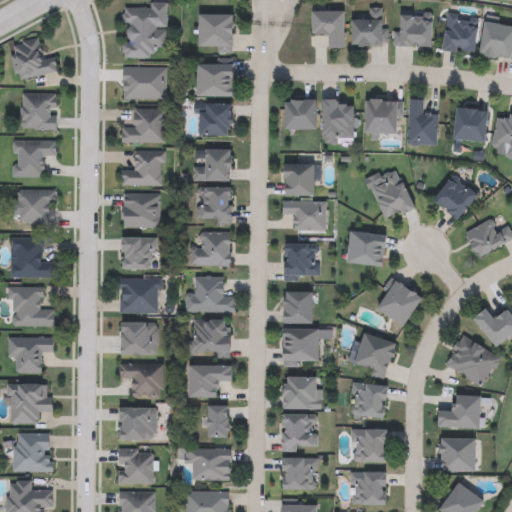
[(167,5),(166,29),(158,29),(156,60),(123,59),(125,8),(150,9),(150,4),(167,5)]
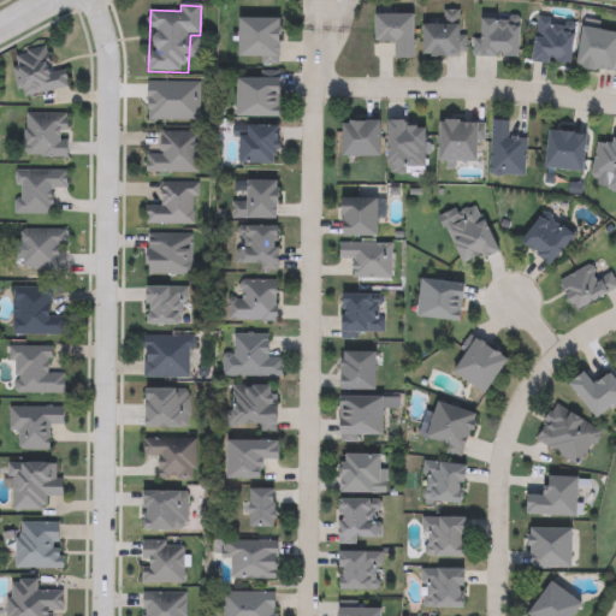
[(444,12),(465,12),(465,58),(424,58),(424,25),(444,25),(444,12)]
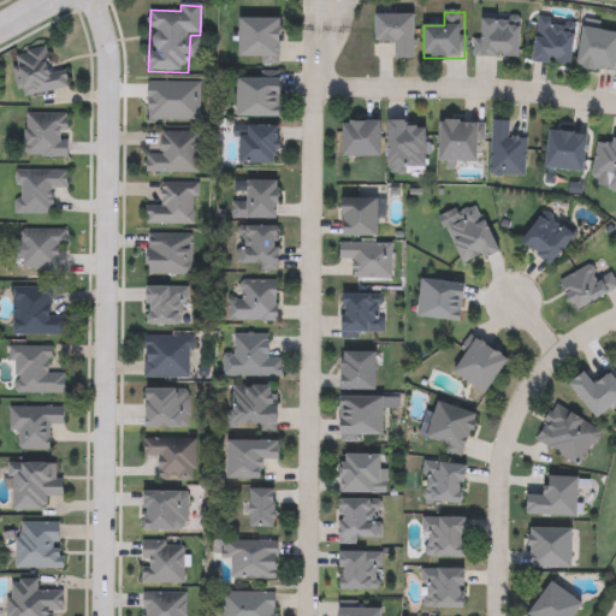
[(415,60),(397,60),(397,43),(375,43),(375,16),(415,16),(415,60)]
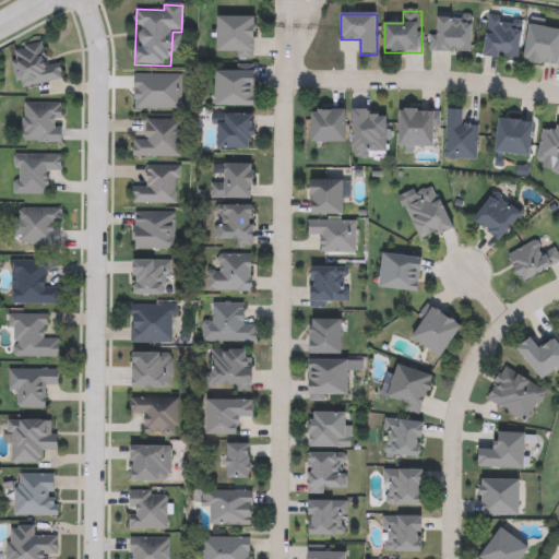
[(472,52),(433,52),(433,14),(472,14),(472,52)]
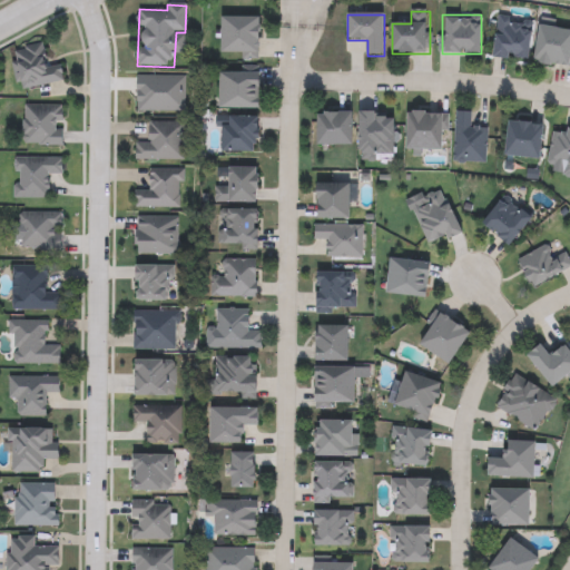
[(261,17),(261,58),(223,58),(223,17),(261,17)]
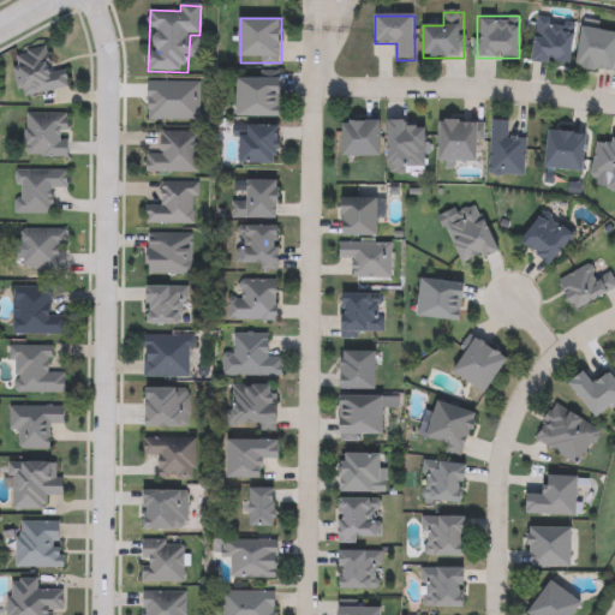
[(532,63),(536,21),(575,24),(572,66),(532,63)]
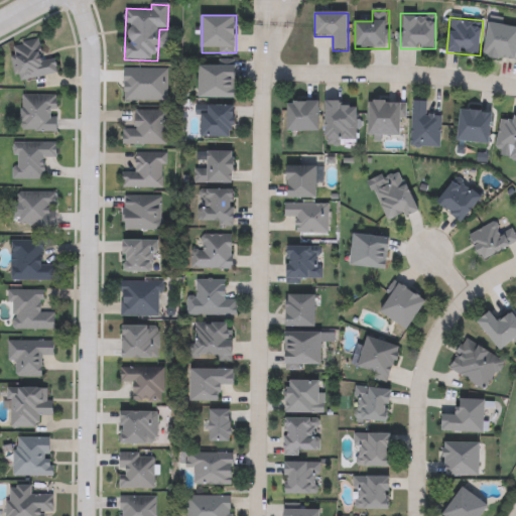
[(515,60),(485,57),(489,24),(515,27),(515,60)]
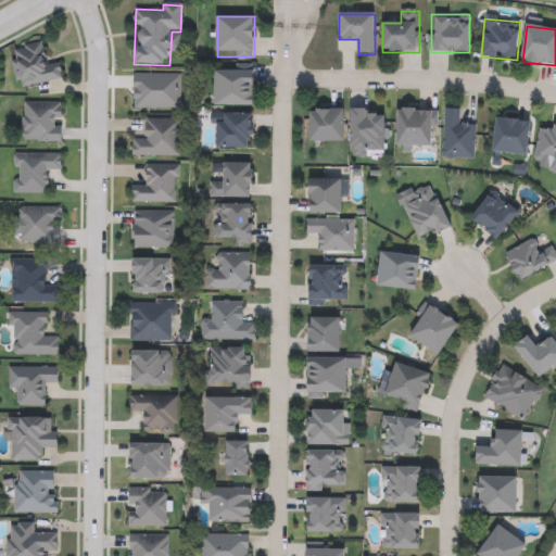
[(19,88),(10,50),(43,43),(47,62),(58,59),(62,79),(19,88)]
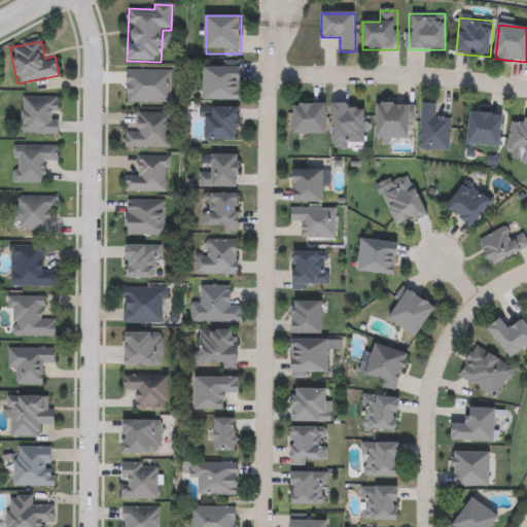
[(204,101),(204,68),(241,68),(241,101),(204,101)]
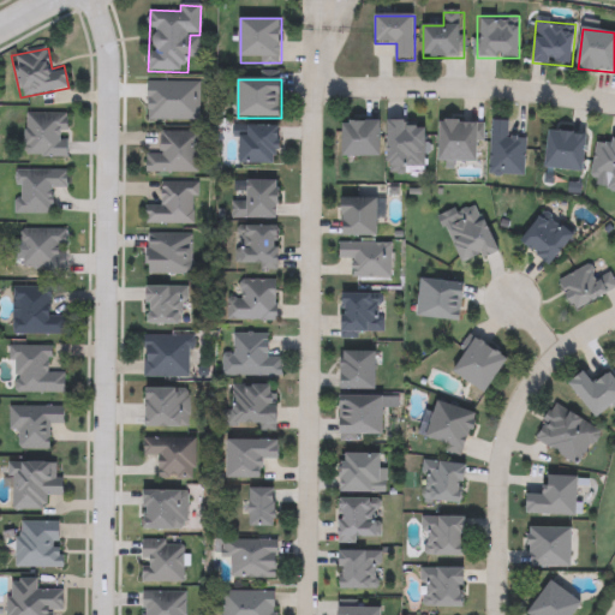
[(69,114),(69,157),(24,157),(24,114),(69,114)]
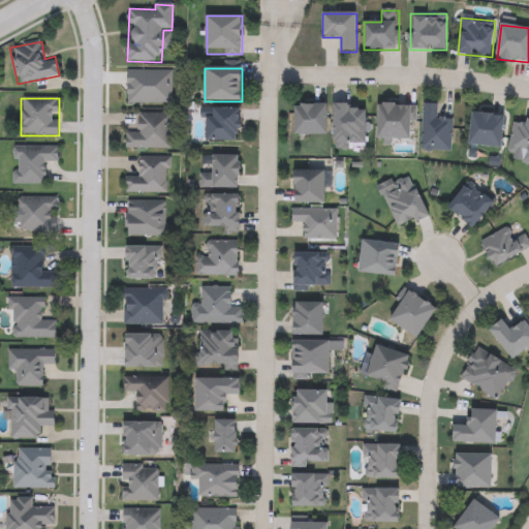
[(328,105),(328,135),(296,135),(296,105),(328,105)]
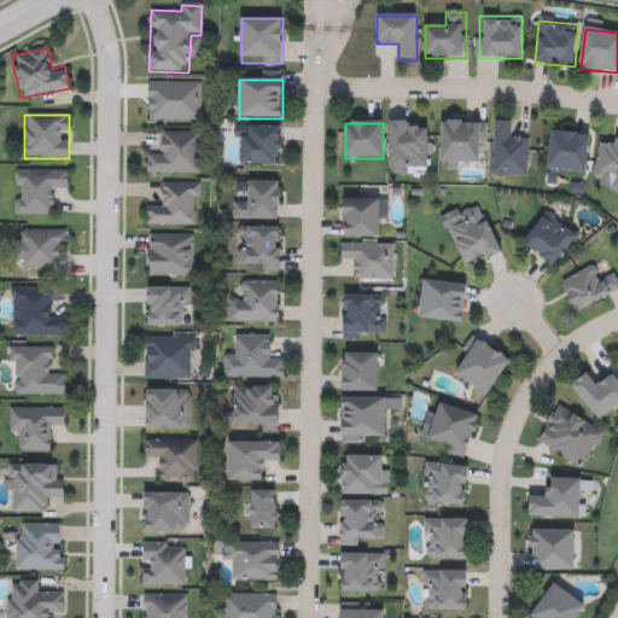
[(390,123),(427,123),(427,170),(390,170),(390,123)]
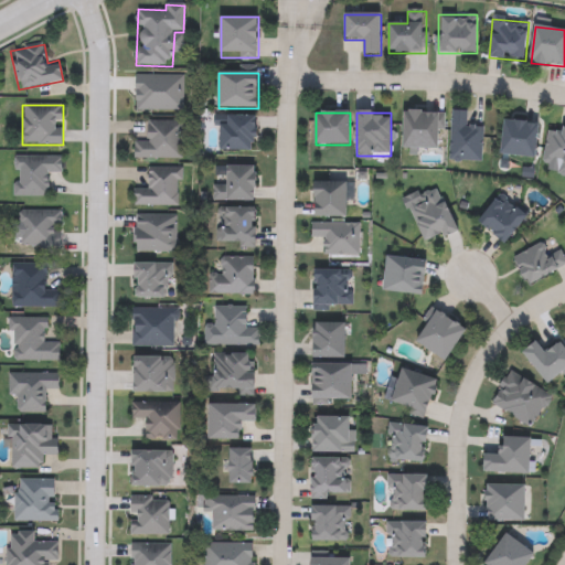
[(404,149),(404,113),(444,113),(444,149),(404,149)]
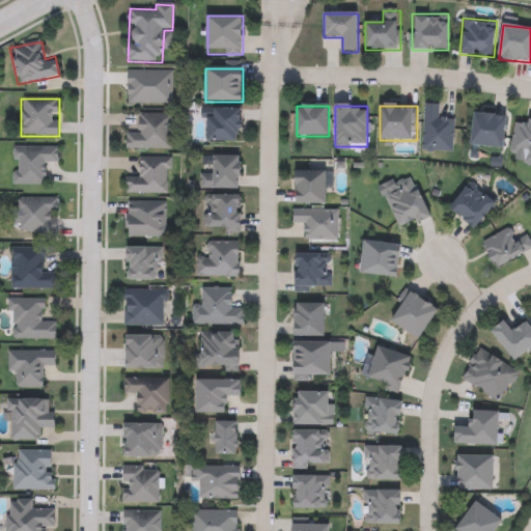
[(453,152),(423,152),(423,106),(440,106),(440,119),(453,119),(453,152)]
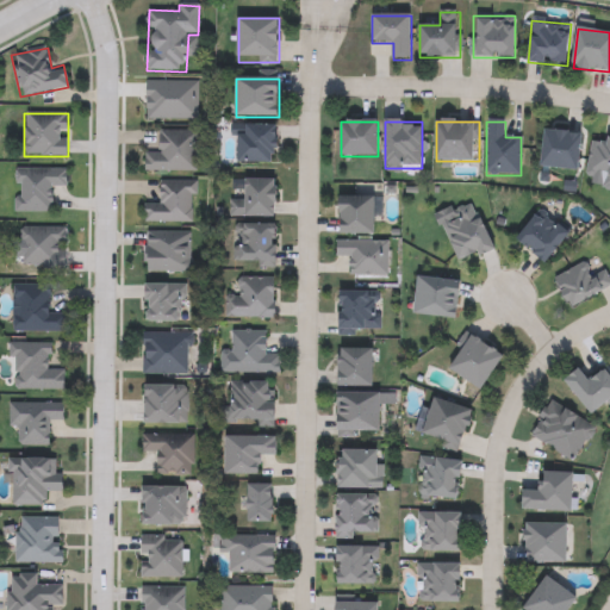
[(278,126),(278,165),(237,163),(237,125),(278,126)]
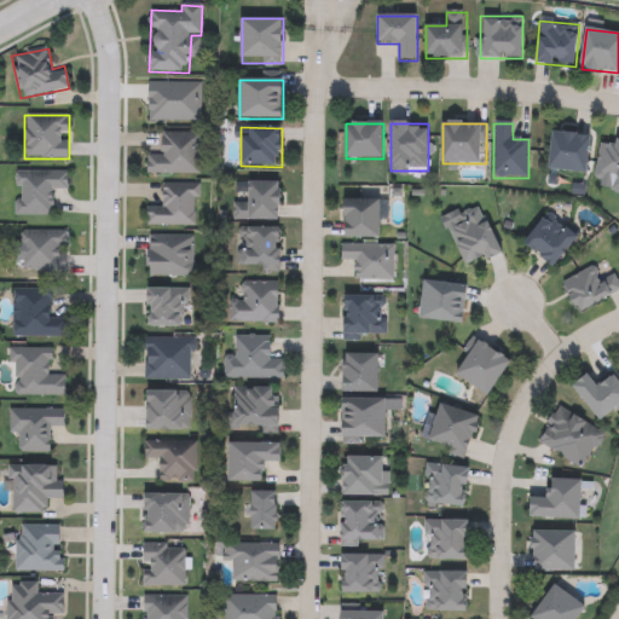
[(588,174),(550,171),(554,132),(593,137),(588,174)]
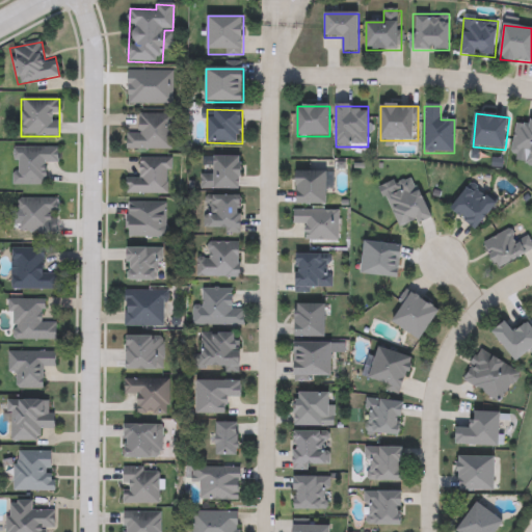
[(171,151),(127,151),(127,133),(139,133),(139,114),(171,114),(171,151)]
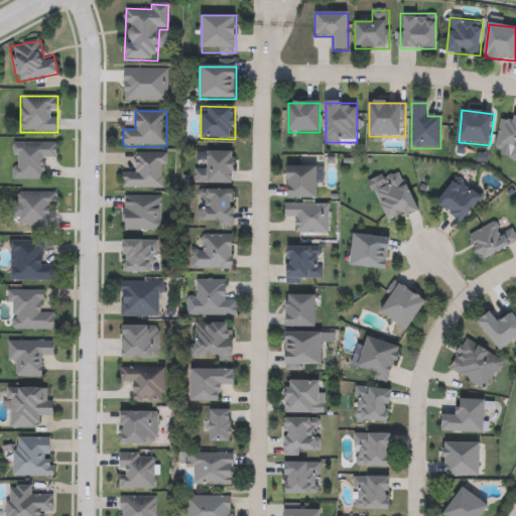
[(502,117),(515,119),(515,160),(509,159),(511,151),(496,148),(502,117)]
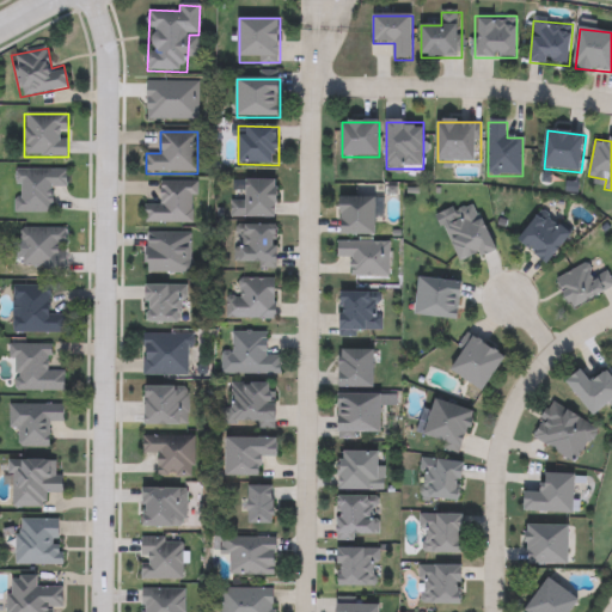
[(53,188),(53,214),(16,213),(16,169),(67,169),(67,188),(53,188)]
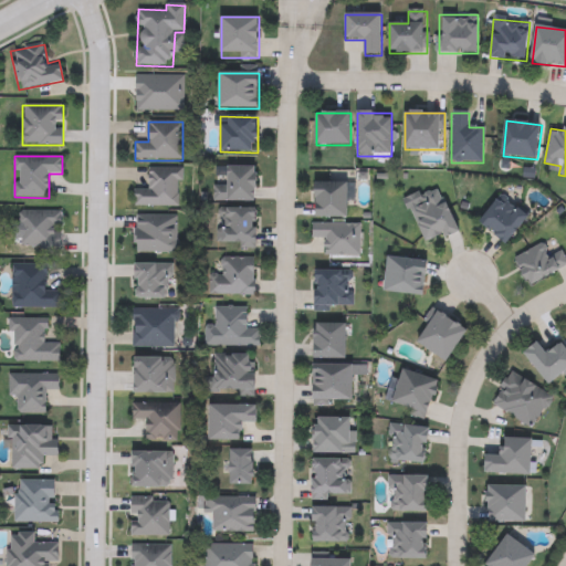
[(257,167),(257,202),(213,202),(213,187),(229,187),(229,167),(257,167)]
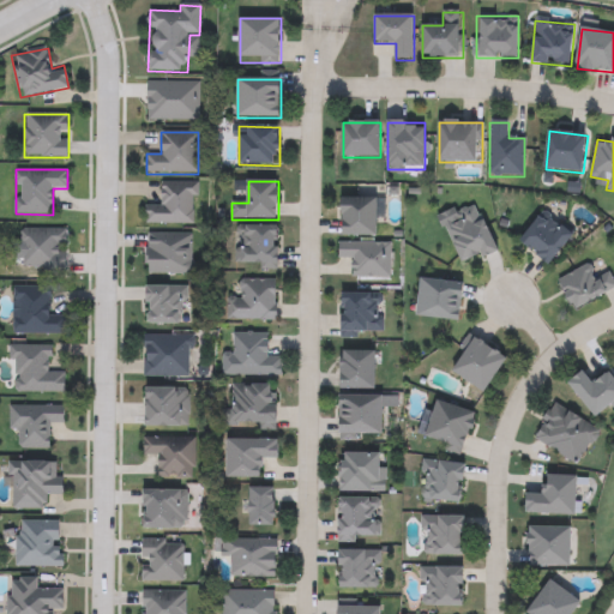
[(146,226),(146,206),(162,206),(162,182),(196,182),(196,226),(146,226)]
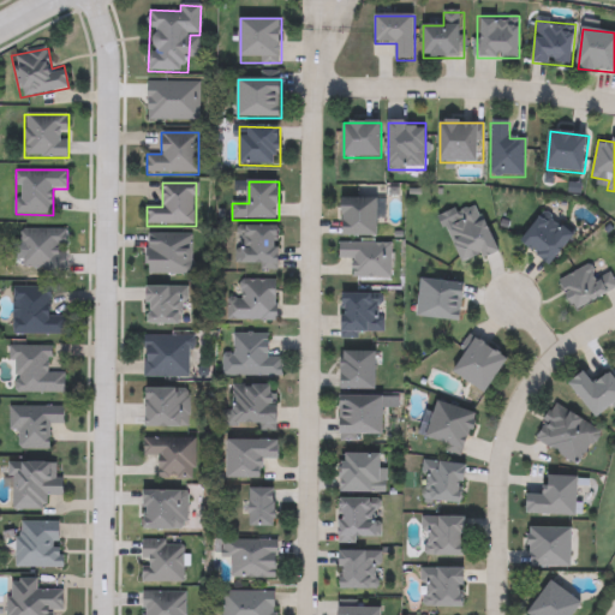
[(377,238),(342,238),(342,199),(377,199),(377,238)]
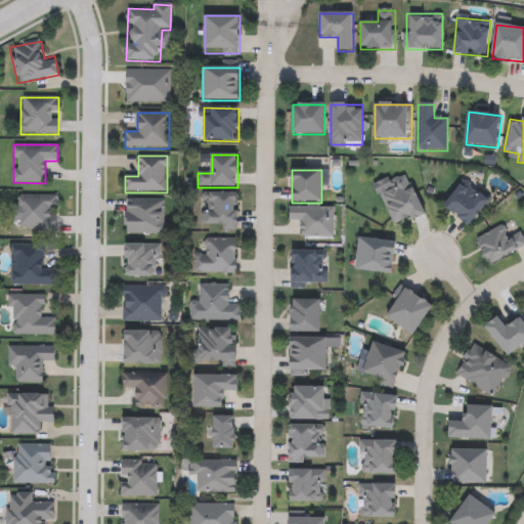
[(392,182),(408,176),(424,215),(394,226),(382,194),(394,189),(392,182)]
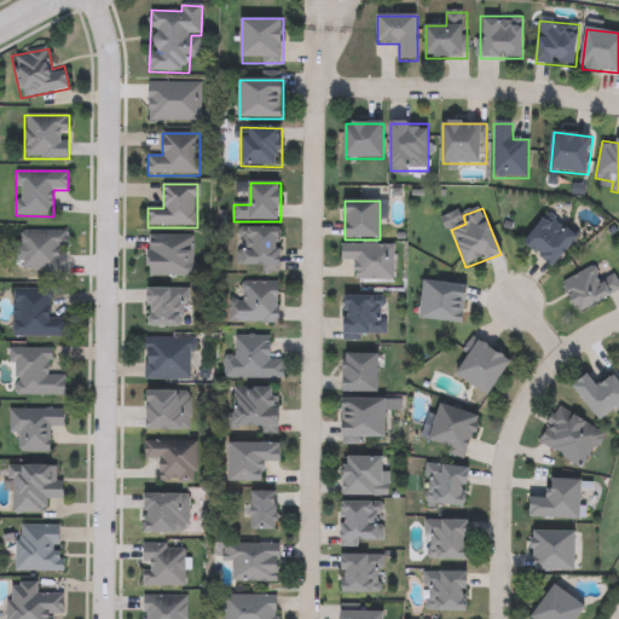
[(525,244),(545,217),(577,239),(556,267),(525,244)]
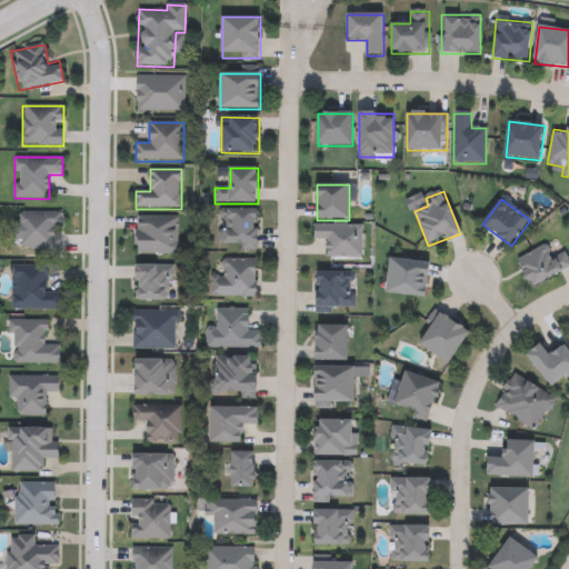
[(258,209),(258,249),(220,249),(220,209),(258,209)]
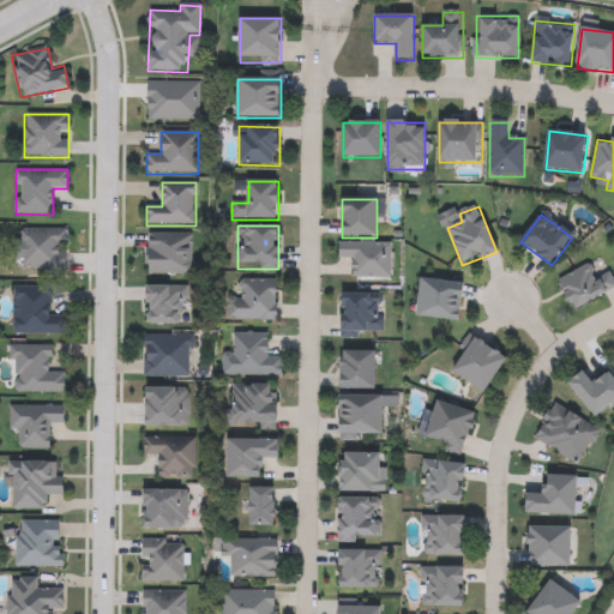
[(22,229),(66,229),(66,271),(22,271),(22,229)]
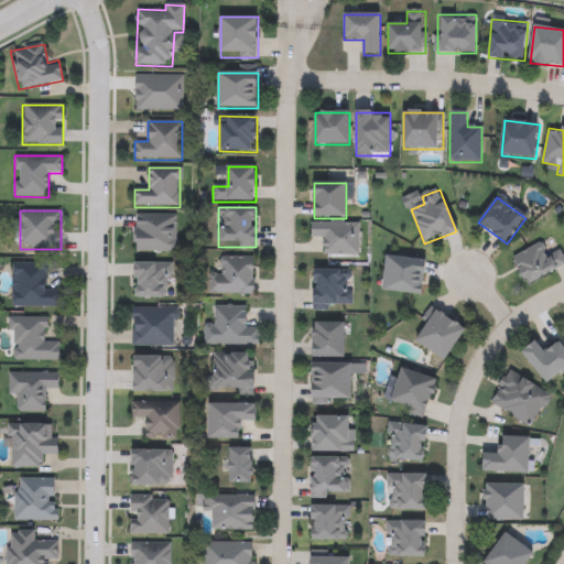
[(136,252),(136,215),(177,215),(177,252),(136,252)]
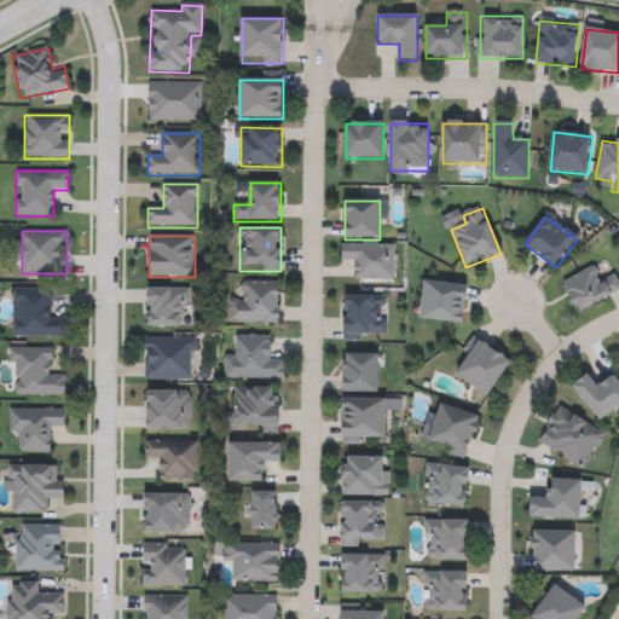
[(356,281),(356,262),(340,262),(340,244),(393,244),(393,281),(356,281)]
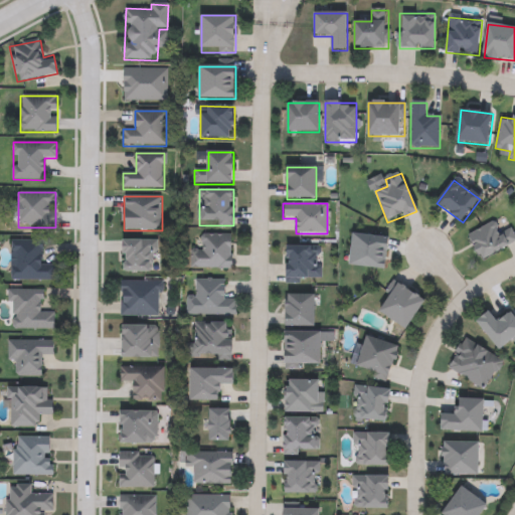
[(468,234),(496,221),(501,231),(510,227),(514,236),(514,243),(480,261),(468,234)]
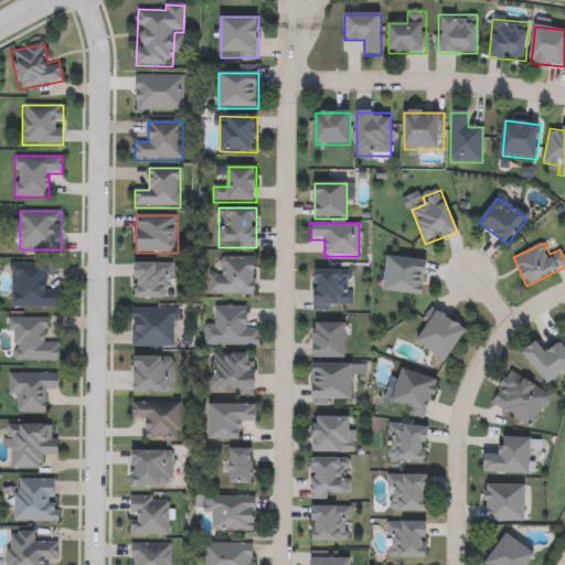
[(255,296),(210,295),(210,268),(221,268),(221,258),(256,258),(255,296)]
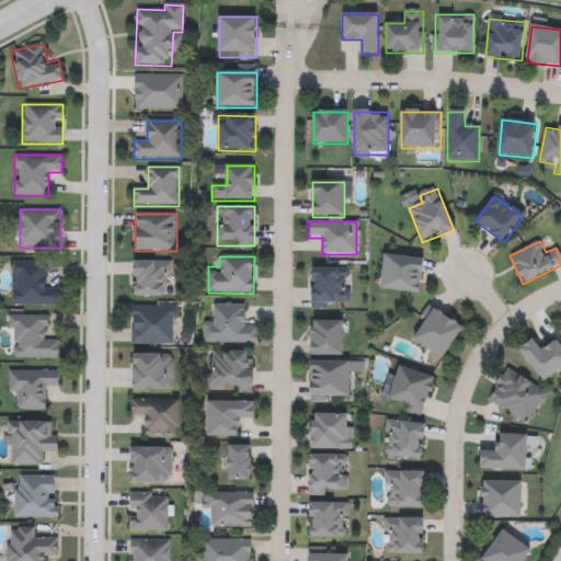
[(424,260),(422,293),(381,290),(384,256),(424,260)]
